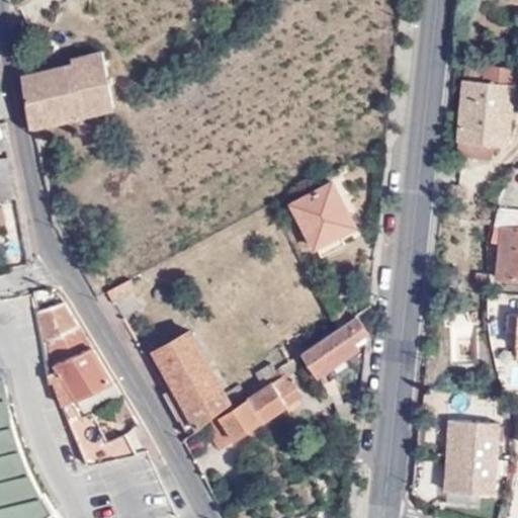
[(20,76),(29,126),(116,106),(103,51),(72,58),(73,64),(20,76)]
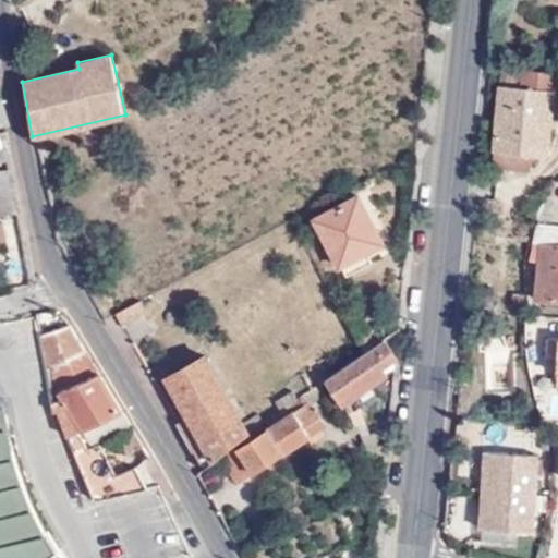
[(493,153),(531,155),(548,157),(555,74),(520,71),(520,73),(507,72),(506,88),(497,87),(493,153)]
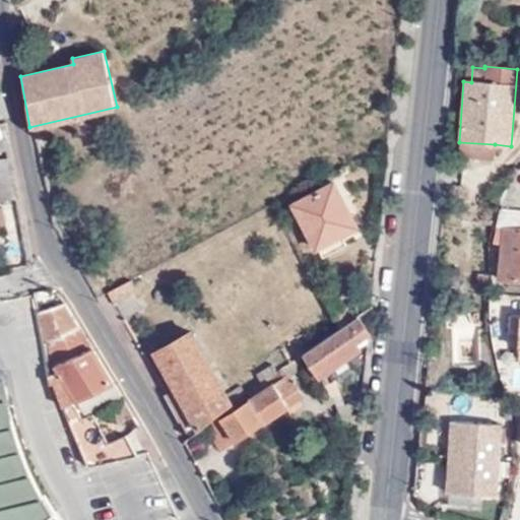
[(0,152),(13,150),(11,138),(0,139),(0,152)]
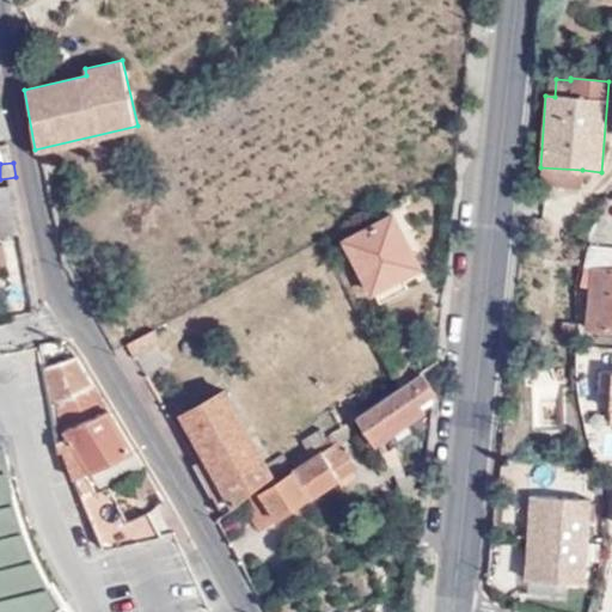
[(581,189),(582,170),(540,167),(539,185),(581,189)]
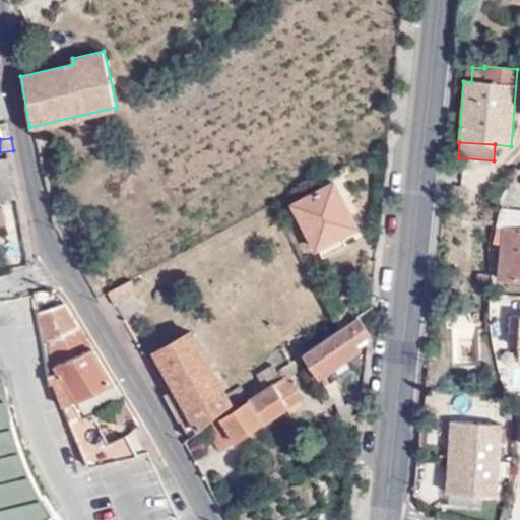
[(319,248),(359,226),(335,182),(296,203),(319,248)]
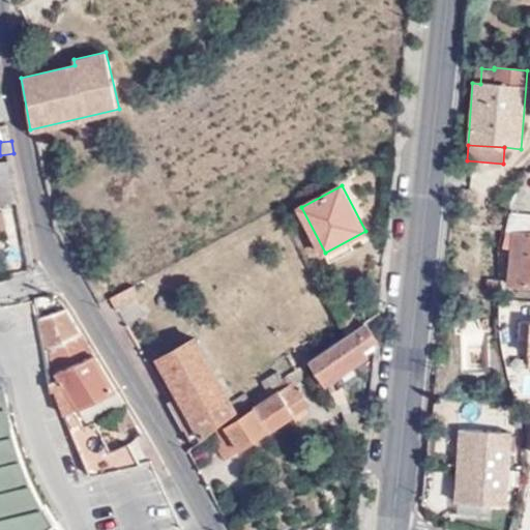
[(529,214),(510,212),(508,231),(517,232),(517,230),(529,231),(529,214)]
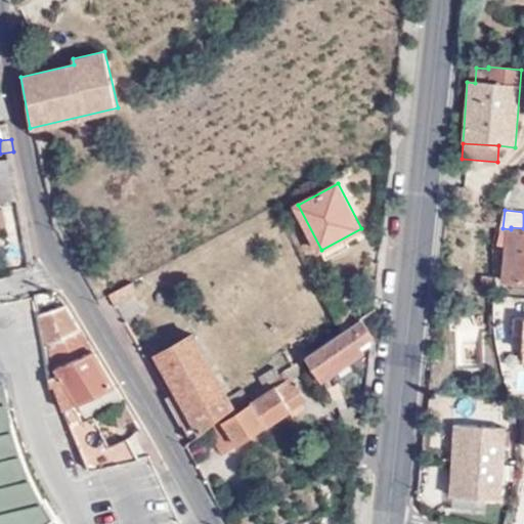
[(511,229),(506,281),(523,282),(523,228),(511,227),(511,229)]
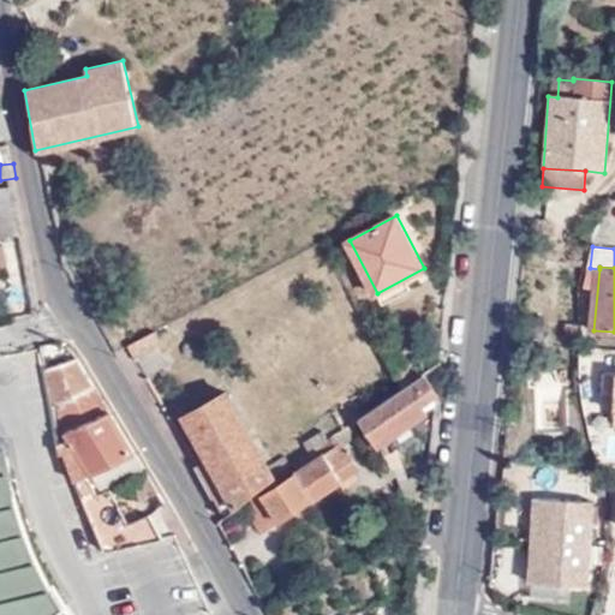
[(163,344),(157,332),(129,346),(136,359),(163,344)]
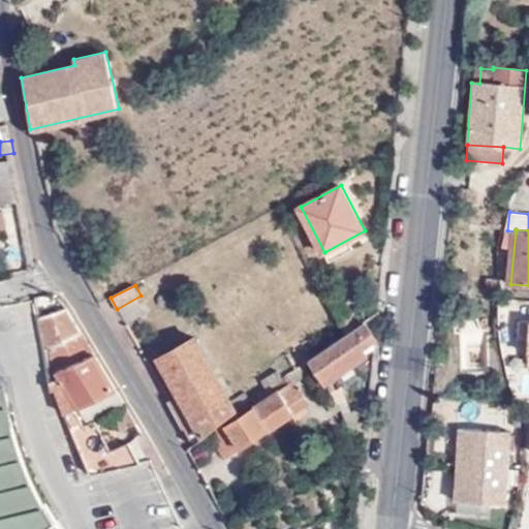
[(89,474),(137,463),(127,442),(109,450),(95,421),(82,426),(74,408),(79,407),(116,390),(94,355),(87,359),(74,337),(82,333),(81,332),(67,309),(38,317),(52,389),(57,389),(89,474)]
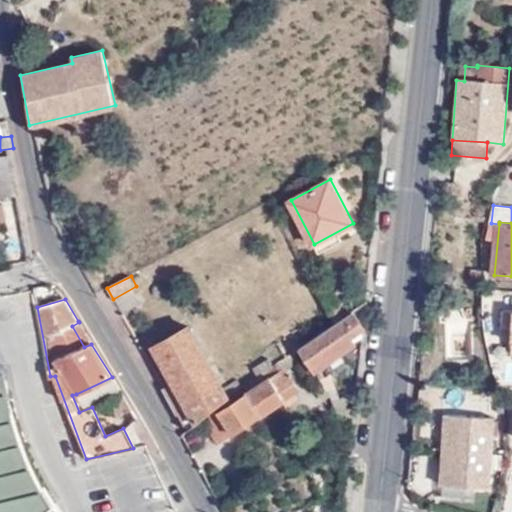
[(364,324),(354,309),(337,321),(302,345),(307,353),(309,356),(317,369),(355,343),(349,335),(364,324)]
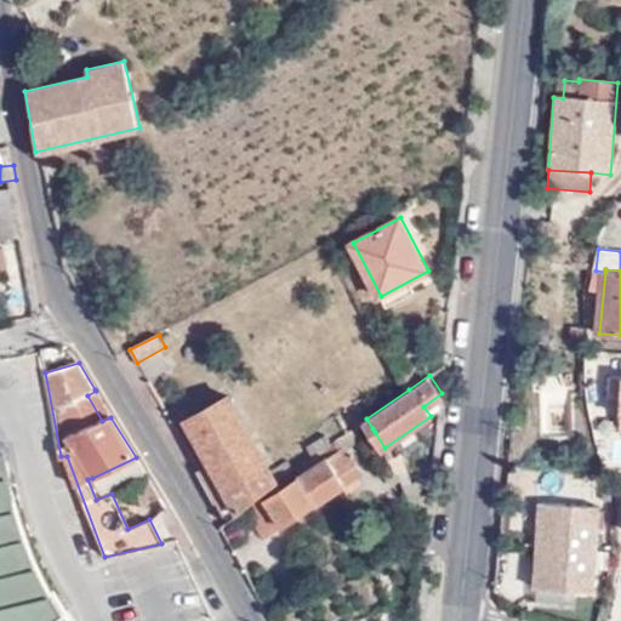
[(102,421),(110,417),(96,391),(87,396),(102,421)]
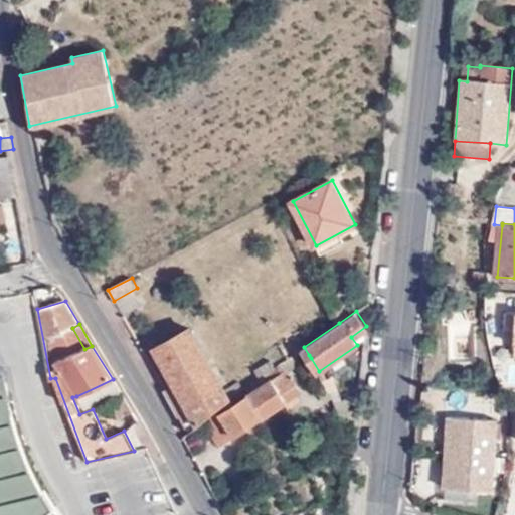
[(165,390),(186,428),(182,436),(183,439),(189,434),(204,420),(219,409),(231,401),(229,398),(190,329),(155,349),(175,384),(165,390)]
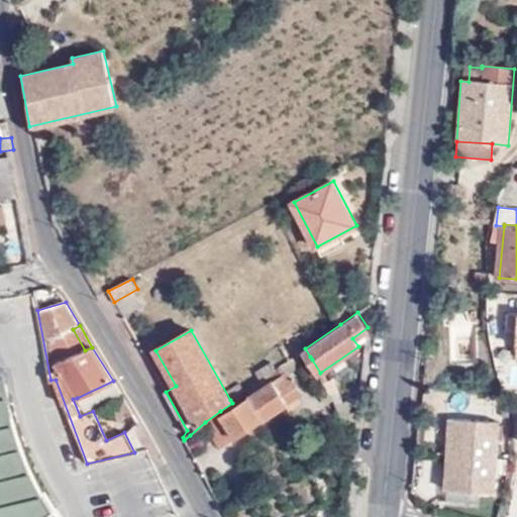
[(310,356),(306,351),(286,366),(291,373),(312,359),(310,356)]
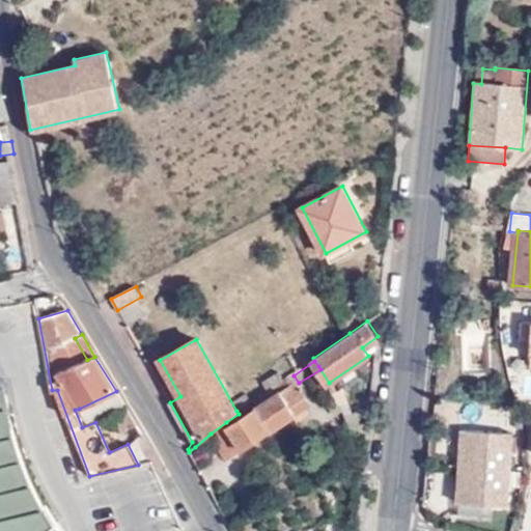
[(281,370),(263,382),(269,389),(285,378),(281,370)]
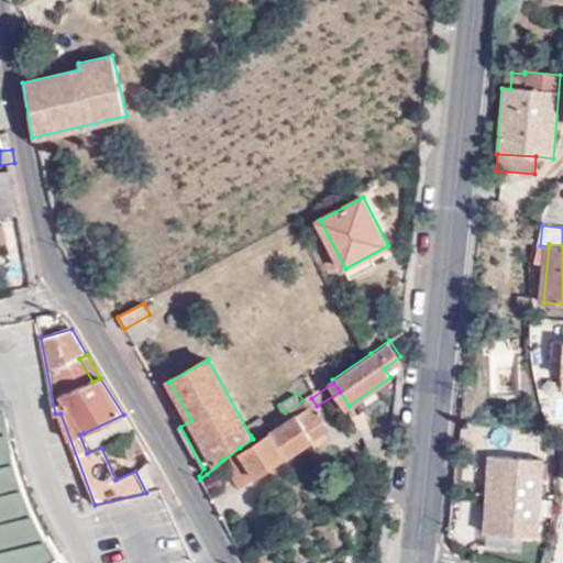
[(326,419),(317,406),(311,398),(271,427),(274,432),(243,452),(240,448),(223,460),(240,486),(313,439),(308,431),(326,419)]
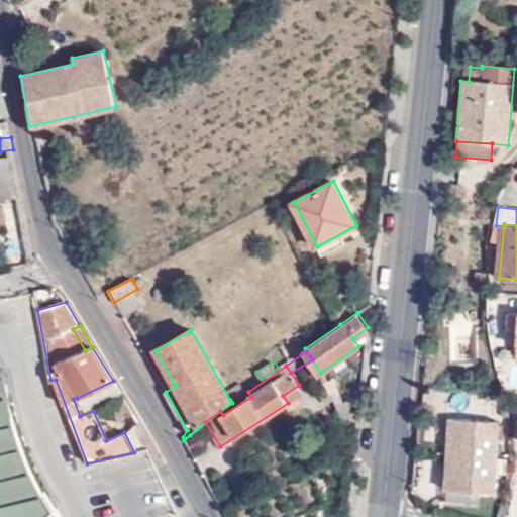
[(278,368),(262,379),(264,381),(280,370),(278,368)]
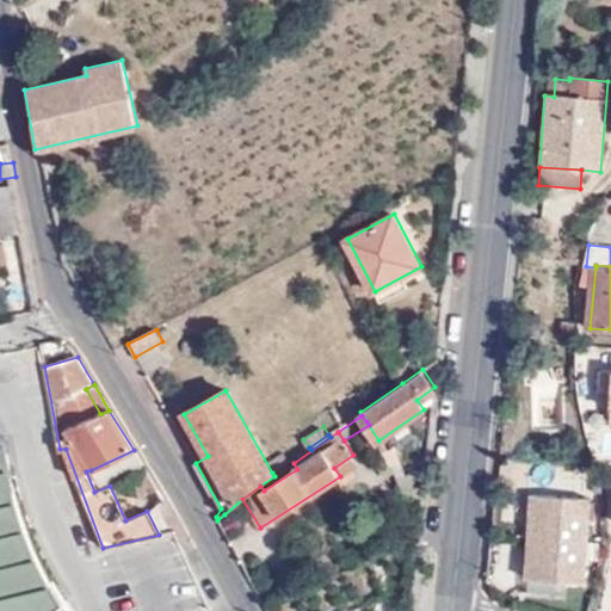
[(610,444),(588,442),(590,448),(593,457),(594,462),(610,464),(610,444)]
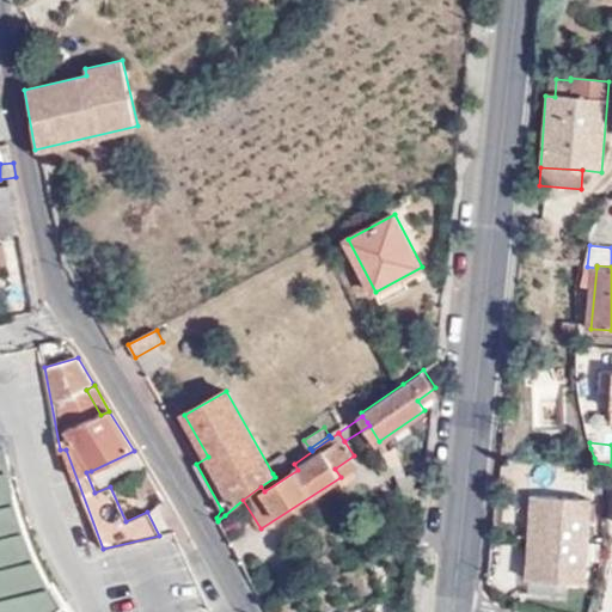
[(98,485),(142,465),(134,451),(91,471),(98,485)]
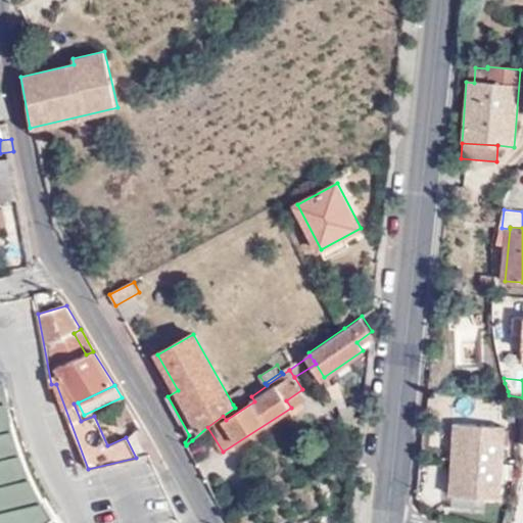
[(307,396),(302,389),(286,400),(291,408),(307,396)]
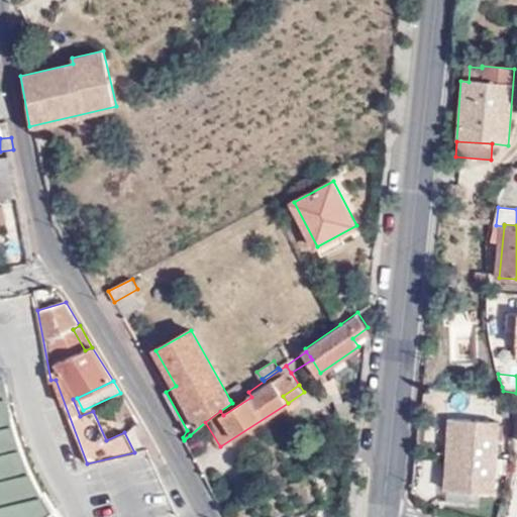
[(0,401),(0,516),(41,516),(53,510),(42,496),(35,480),(23,454),(13,425),(8,400),(0,401)]
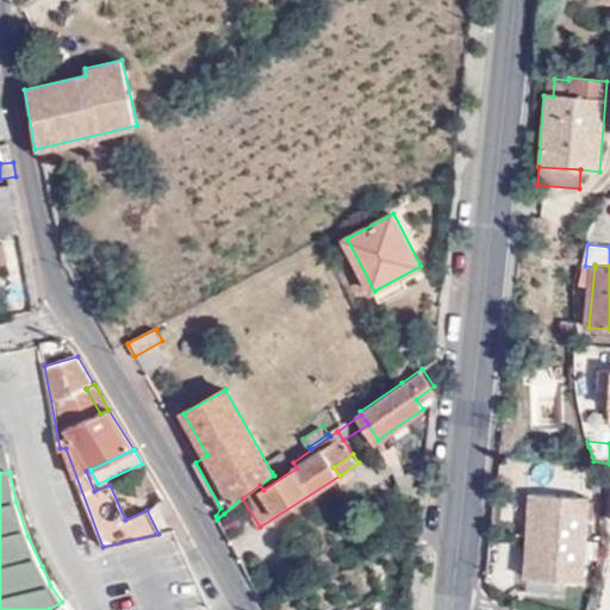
[(533,495),(527,578),(586,582),(592,499),(533,495)]
